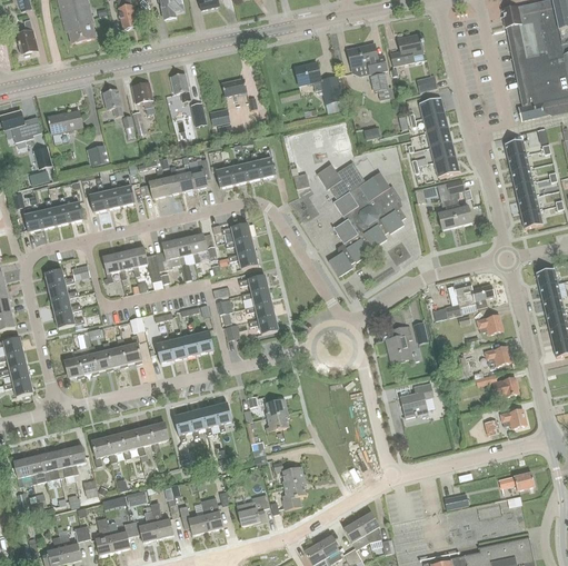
[(17,0),(20,11),(31,8),(29,0),(17,0)]
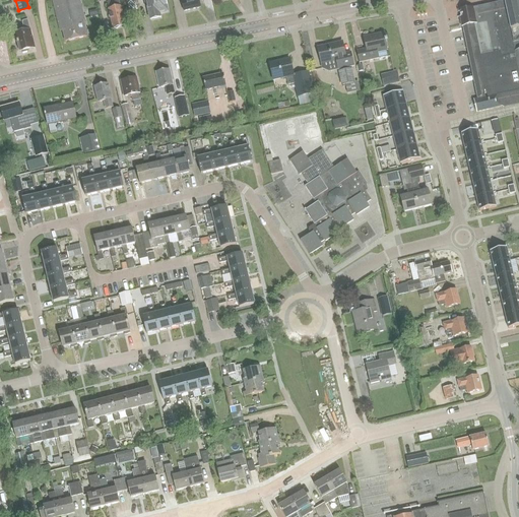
[(64,40),(86,34),(82,18),(84,18),(79,0),(52,0),(59,28),(61,27),(64,40)]
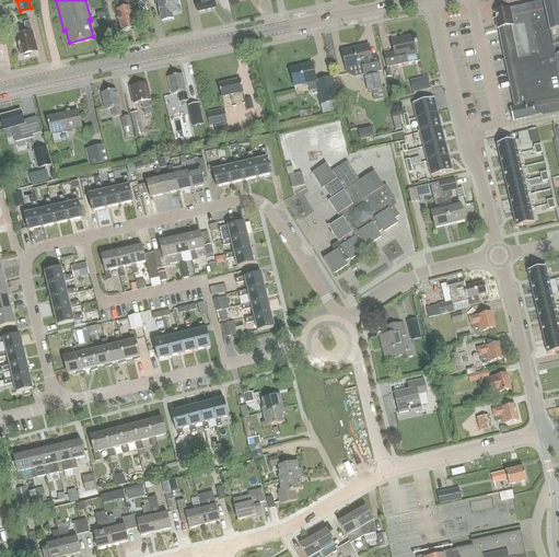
[(116,7),(120,28),(135,25),(129,3),(135,2),(134,0),(115,0),(117,7),(116,7)]
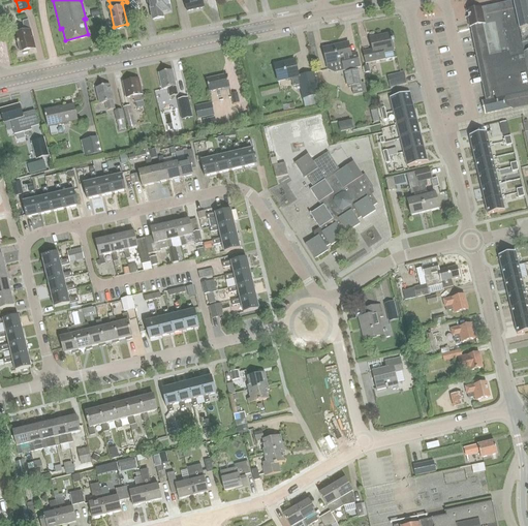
[(146,0),(146,1),(149,1),(152,18),(163,16),(162,10),(171,9),(168,0),(146,0)]
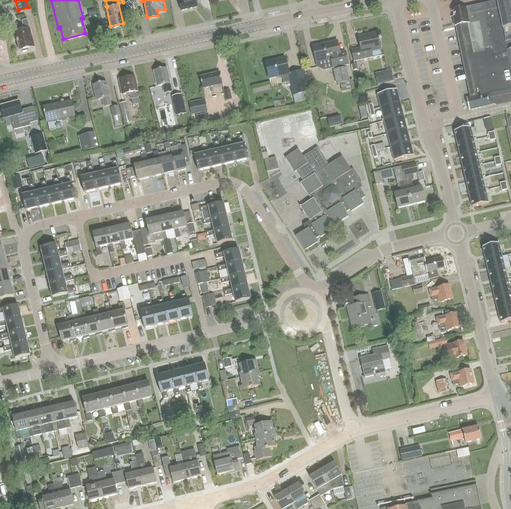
[(177,0),(178,0),(180,9),(196,5),(195,0),(177,0)]
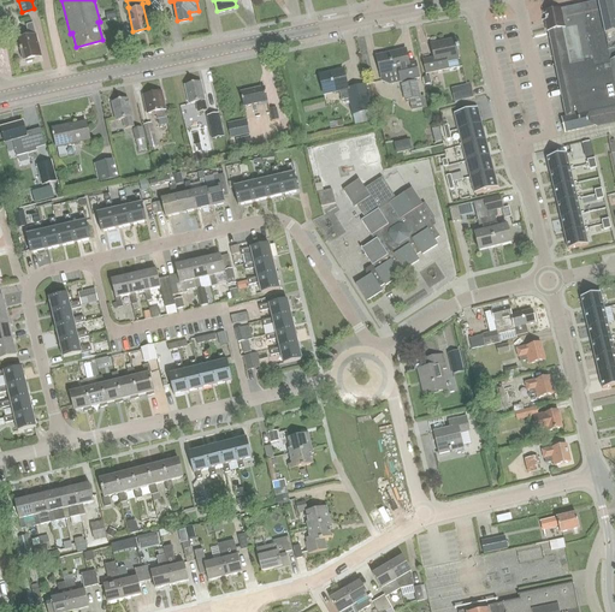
[(591,0),(560,6),(559,6),(544,10),(547,18),(545,18),(547,29),(549,28),(566,113),(561,114),(565,130),(565,129),(593,123),(595,124),(597,124),(614,120),(614,0),(591,0)]
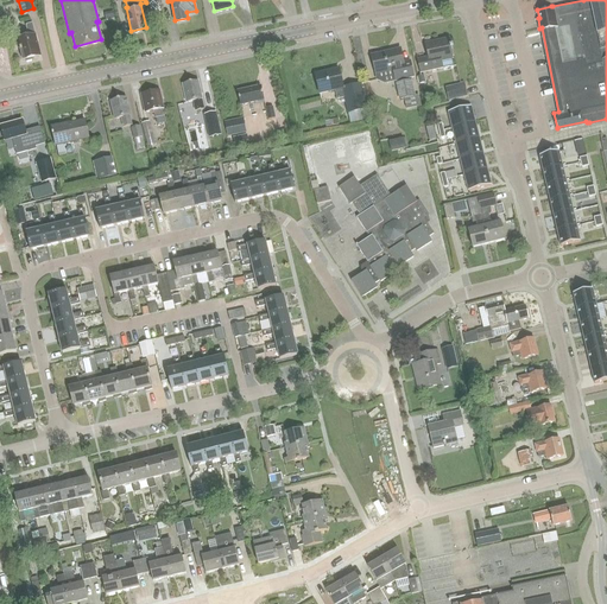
[(35,39),(37,39),(36,32),(35,32),(31,20),(25,21),(27,33),(14,37),(17,44),(19,44),(23,57),(38,53),(35,39)]
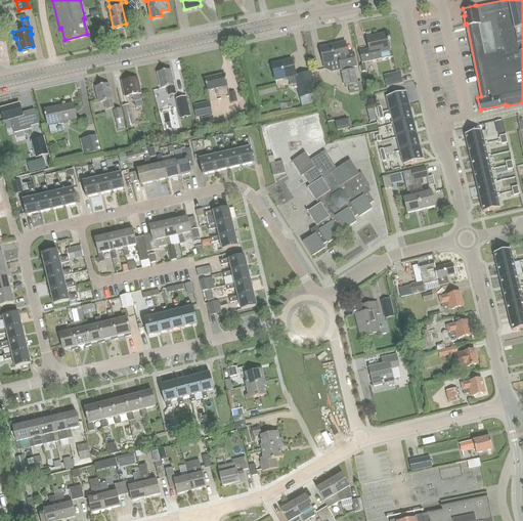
[(381,56),(380,50),(389,48),(387,40),(389,40),(387,30),(365,35),(367,46),(358,48),(361,61),(381,56)]
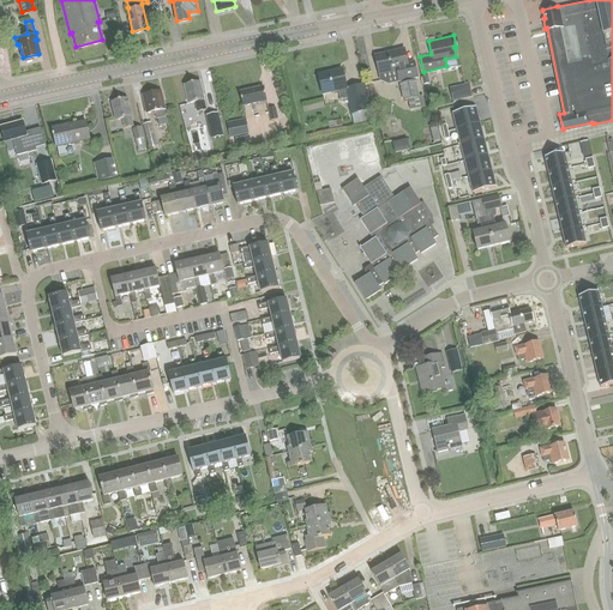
[(407,60),(403,47),(376,53),(378,64),(377,64),(378,73),(396,68),(398,79),(418,76),(414,59),(407,60)]
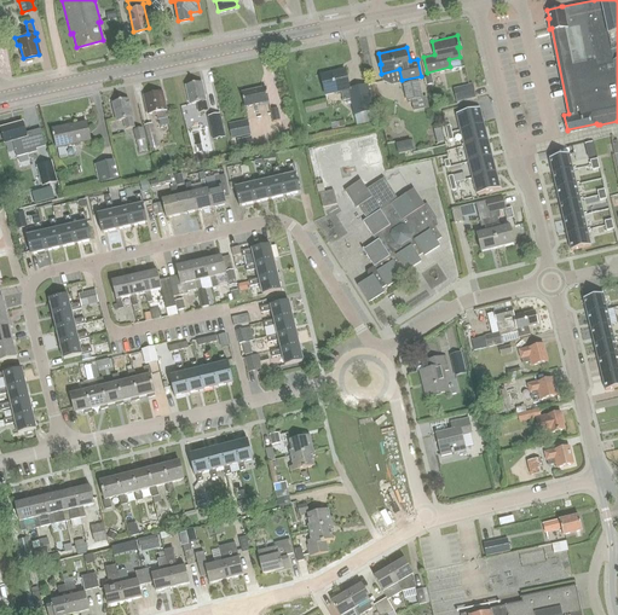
[(356,123),(374,119),(371,109),(373,109),(367,82),(348,87),(344,68),(319,73),(324,92),(340,88),(342,98),(350,97),(356,123)]
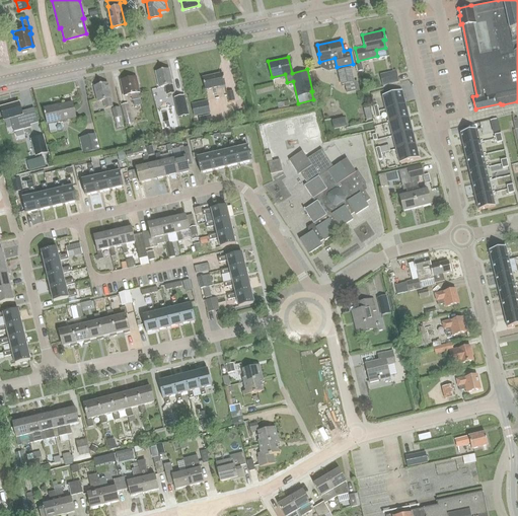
[(359,88),(357,79),(354,79),(351,66),(337,69),(340,83),(344,82),(346,91),(359,88)]
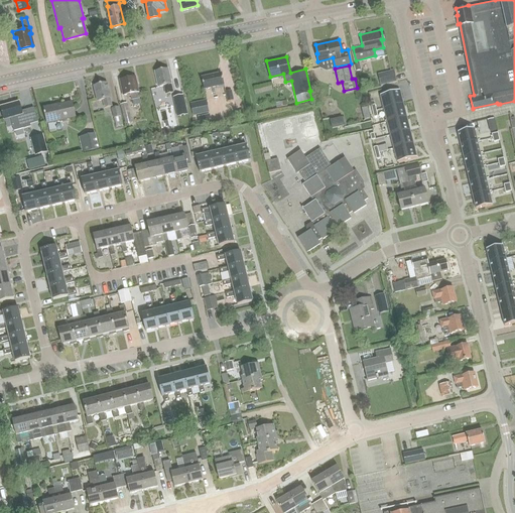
[(164,92),(172,90),(167,67),(154,69),(157,85),(163,84),(164,92)]
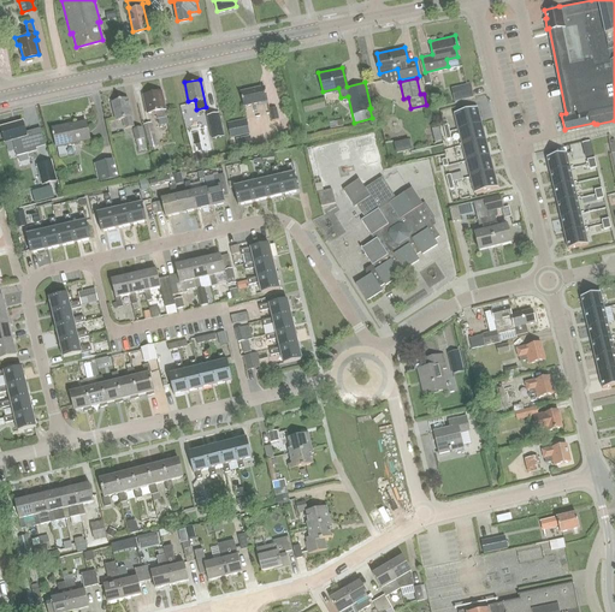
[(469,81),(450,85),(454,100),(472,95),(469,81)]
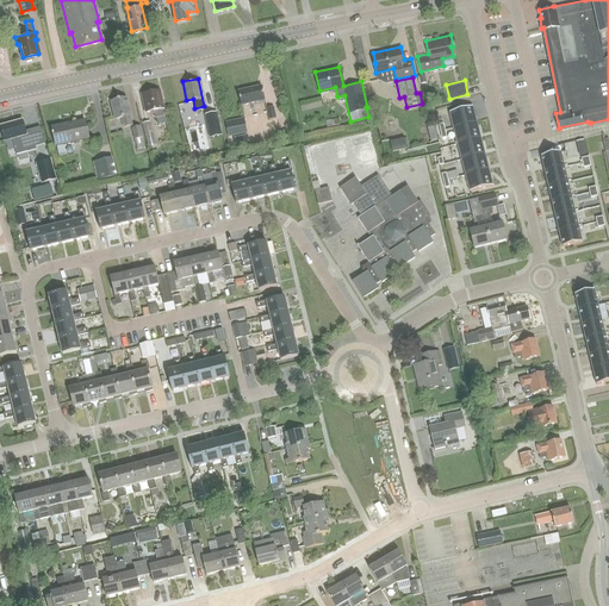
[(254,102),(265,100),(261,83),(237,88),(240,102),(253,100),(254,102)]
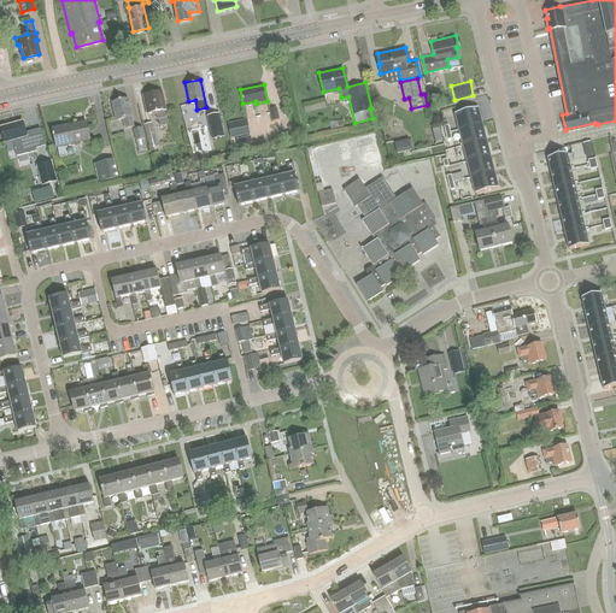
[(156,117),(165,116),(160,89),(144,93),(147,111),(154,110),(156,117)]
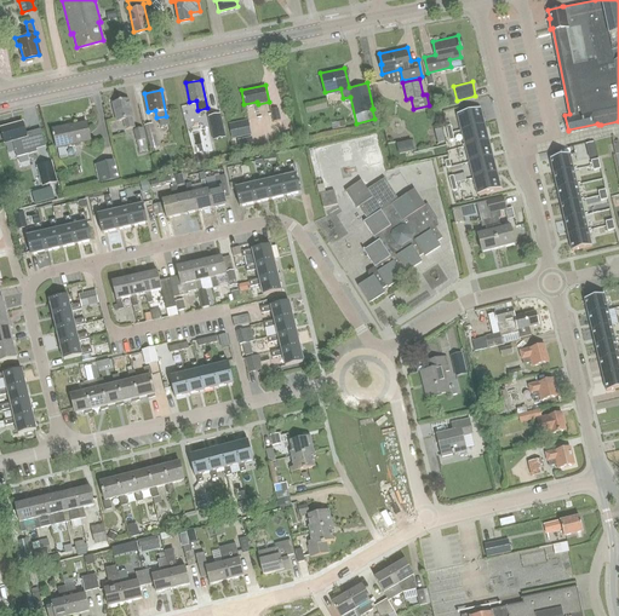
[(125,127),(133,126),(127,97),(112,101),(115,120),(122,117),(125,127)]
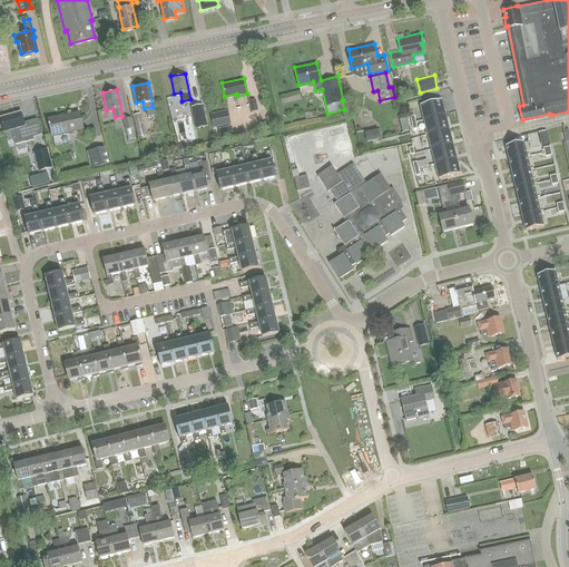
[(255,97),(247,99),(251,110),(257,108),(255,97)]
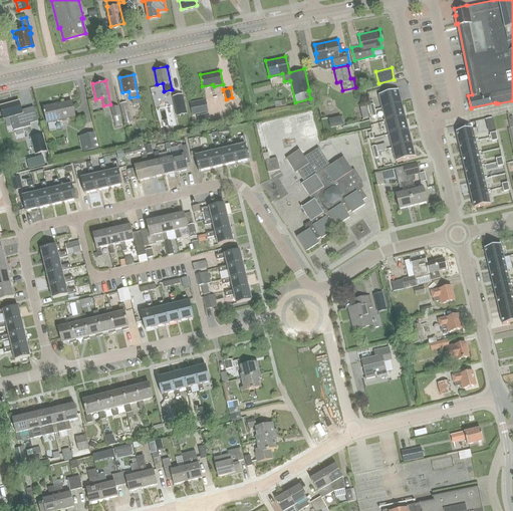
[(401,100),(398,87),(377,92),(380,105),(401,100)]
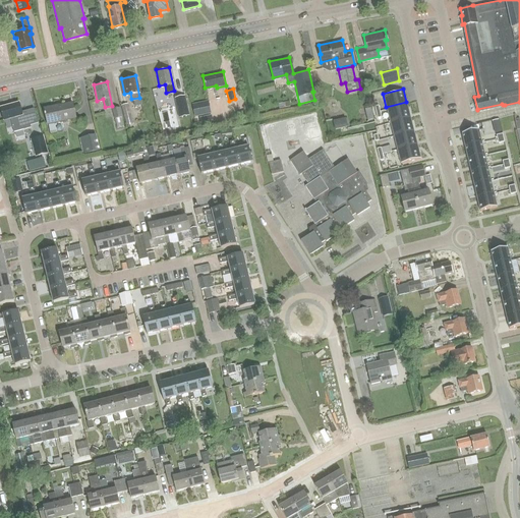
[(183,97),(174,99),(176,111),(186,109),(183,97)]
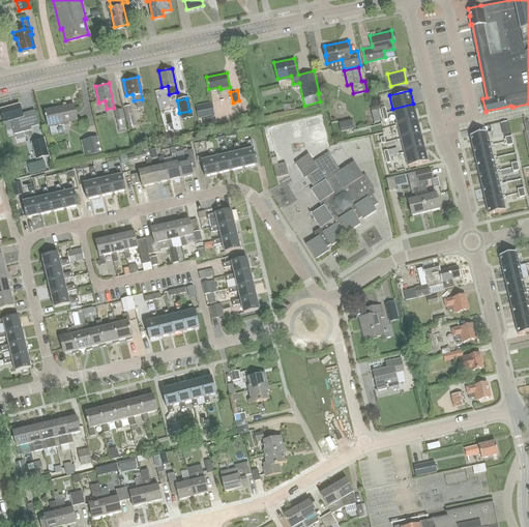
[(195,101),(197,115),(214,113),(212,99),(195,101)]
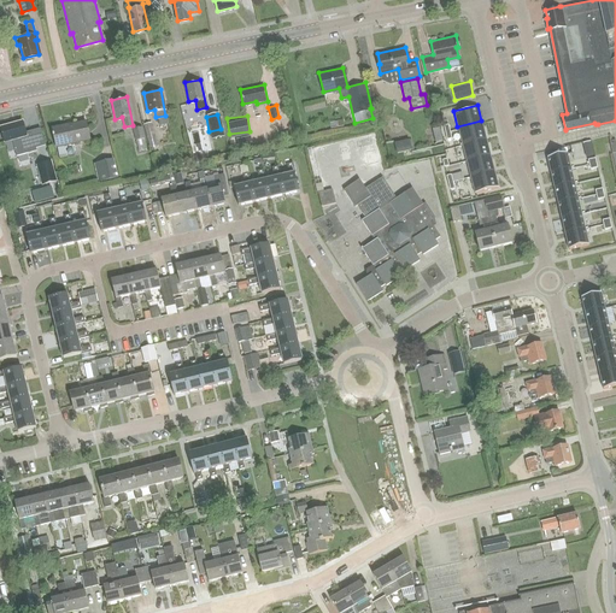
[(16,154),(36,148),(30,129),(24,130),(22,119),(0,125),(4,140),(11,139),(16,154)]
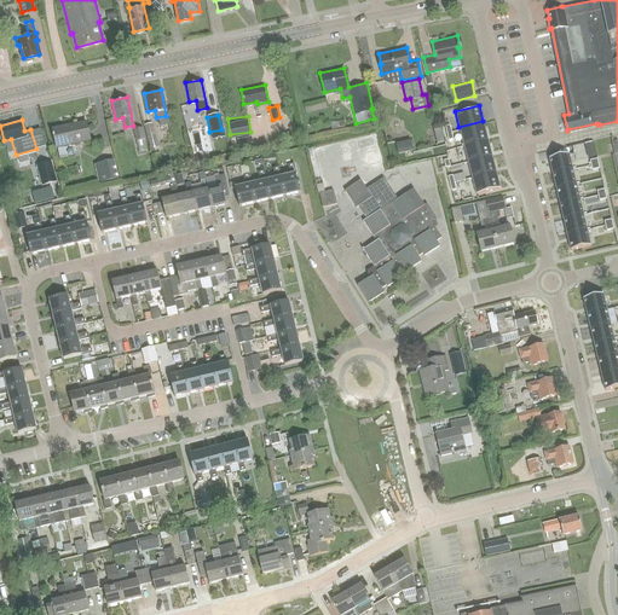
[(55,145),(90,138),(85,120),(63,125),(63,123),(51,126),(55,145)]
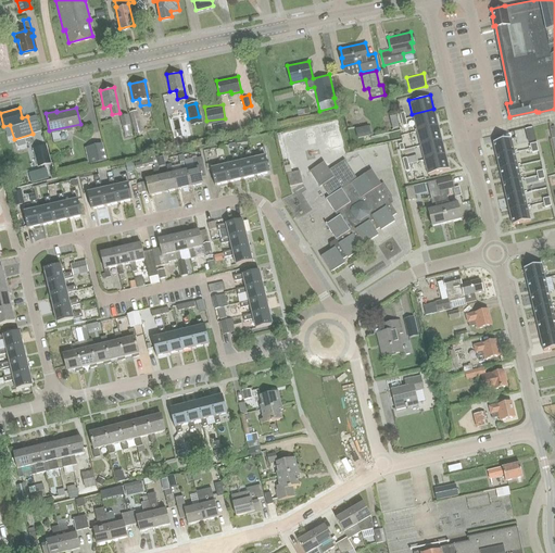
[(129,110),(133,128),(140,127),(137,108),(129,110)]
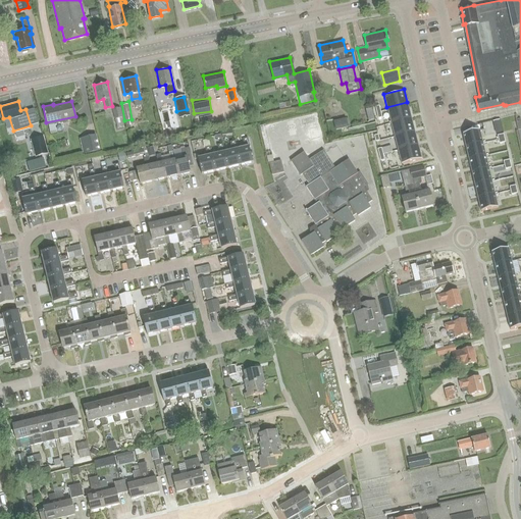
[(410,115),(407,102),(386,107),(391,121),(410,115)]
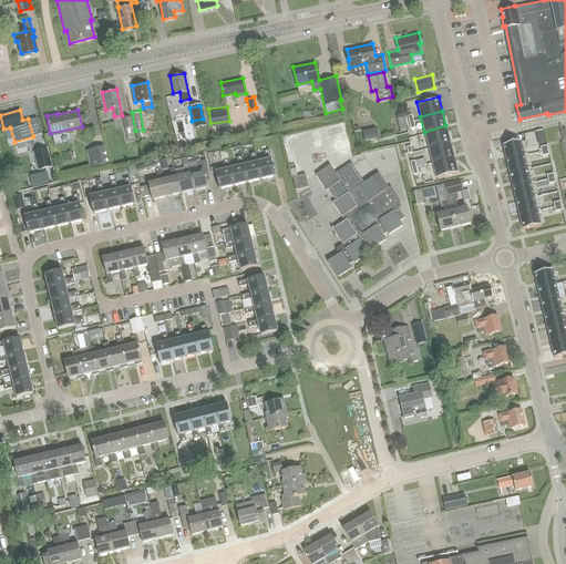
[(122,116),(124,127),(125,127),(127,136),(134,135),(130,115),(122,116)]
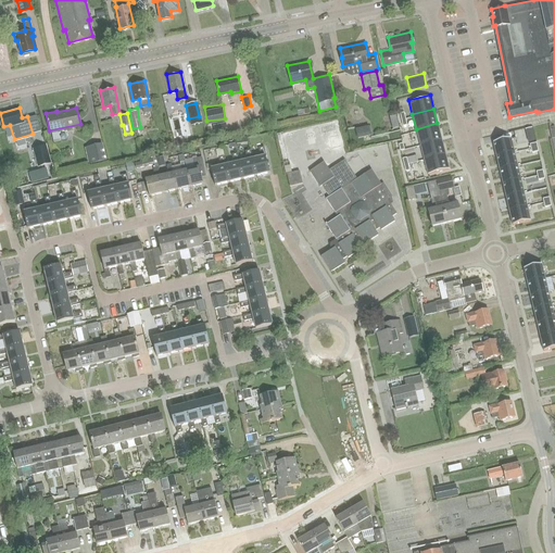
[(260,116),(251,117),(253,126),(262,124),(260,116)]
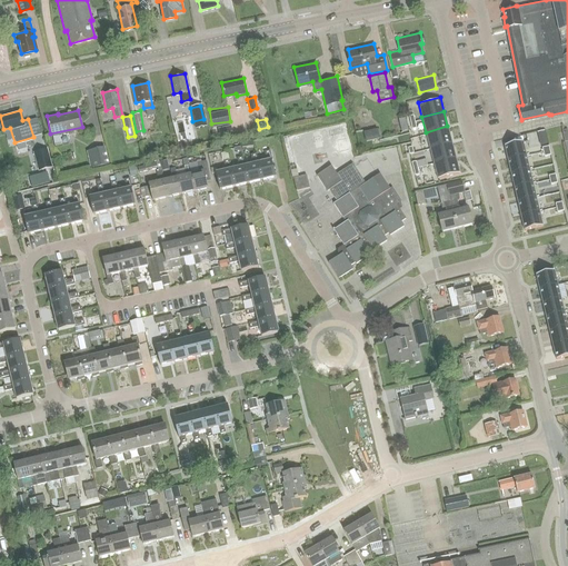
[(230,123),(217,126),(219,138),(232,135),(230,123)]
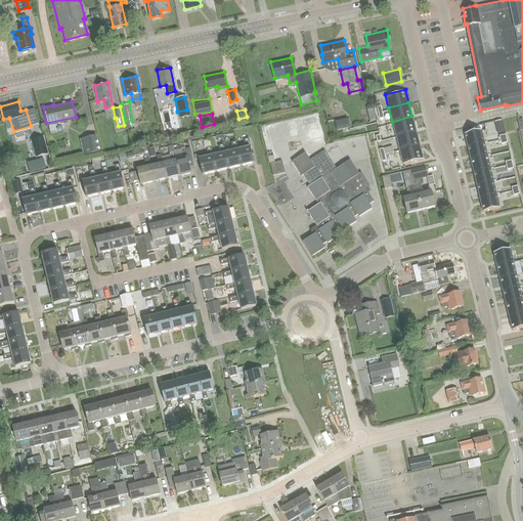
[(416,130),(411,116),(392,122),(395,135),(416,130)]
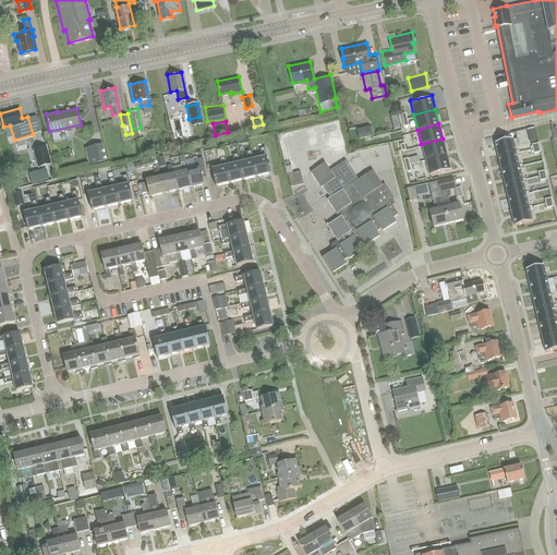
[(359,136),(371,133),(370,124),(356,128),(359,136)]
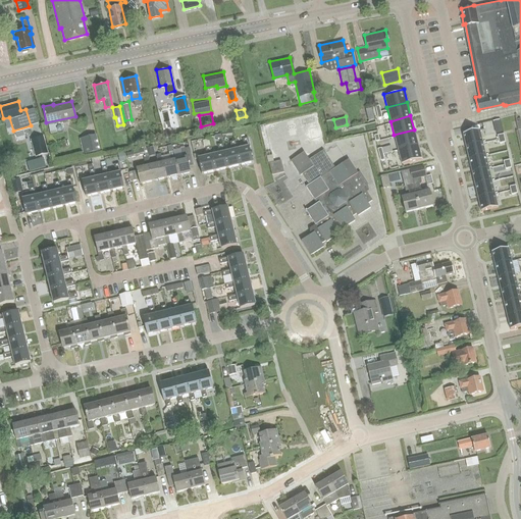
[(478,127),(462,132),(465,145),(481,141),(478,128),(478,127)]
